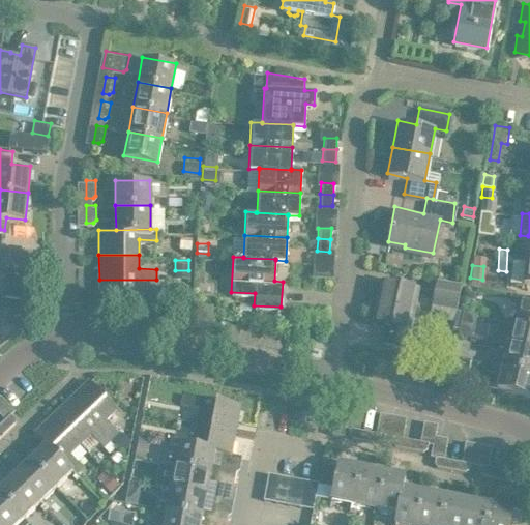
[(407,344),(410,328),(418,284),(381,275),(378,292),(382,293),(380,303),(376,302),(372,321),(385,323),(382,339),(407,344)]
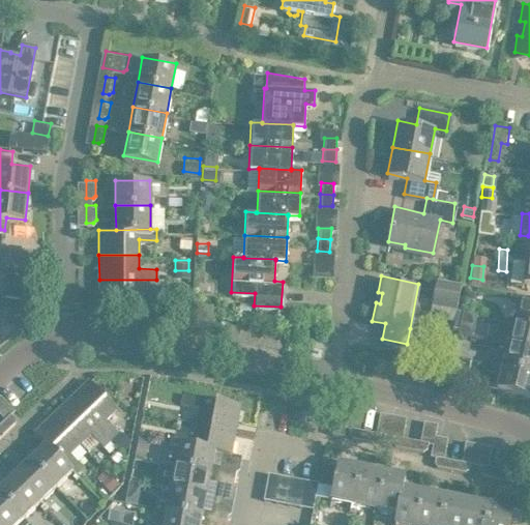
[(460,281),(436,276),(432,300),(455,304),(460,281)]
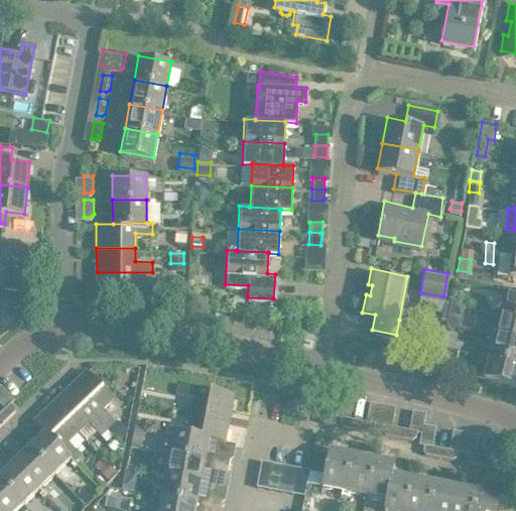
[(167,280),(167,271),(156,271),(156,280),(167,280)]
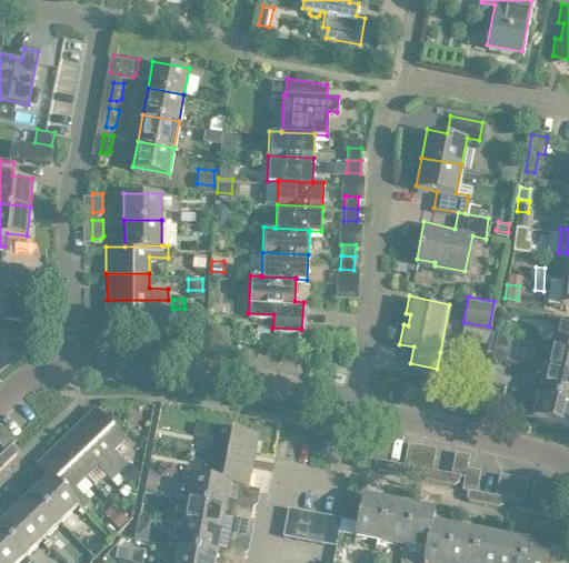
[(168,300),(107,300),(107,328),(150,327),(149,311),(168,311),(168,300)]
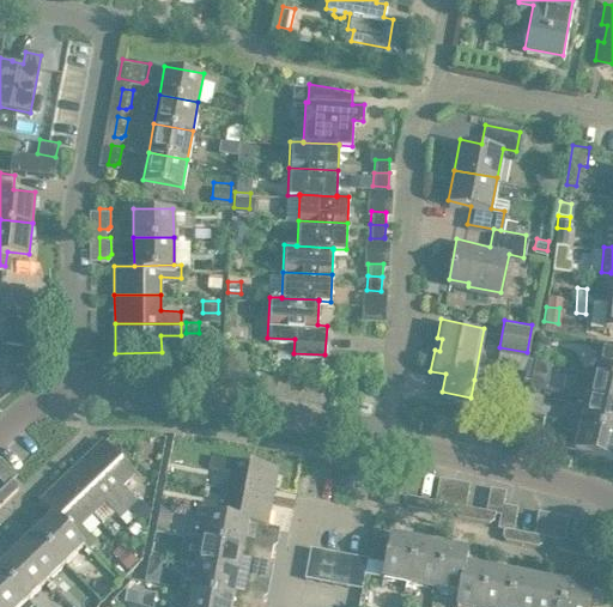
[(28,333),(6,331),(5,350),(25,352),(28,333)]
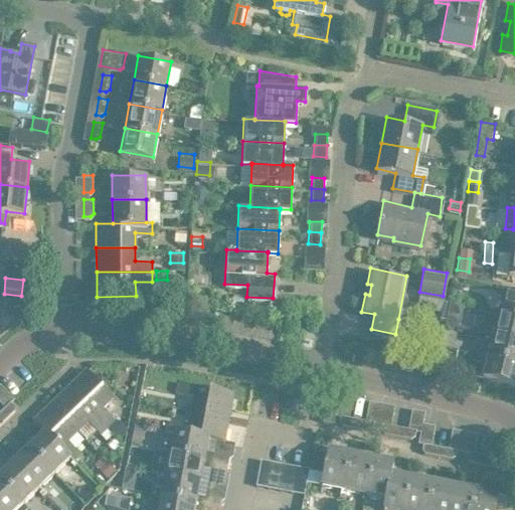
[(498,311),(514,315),(514,292),(503,289),(498,311)]
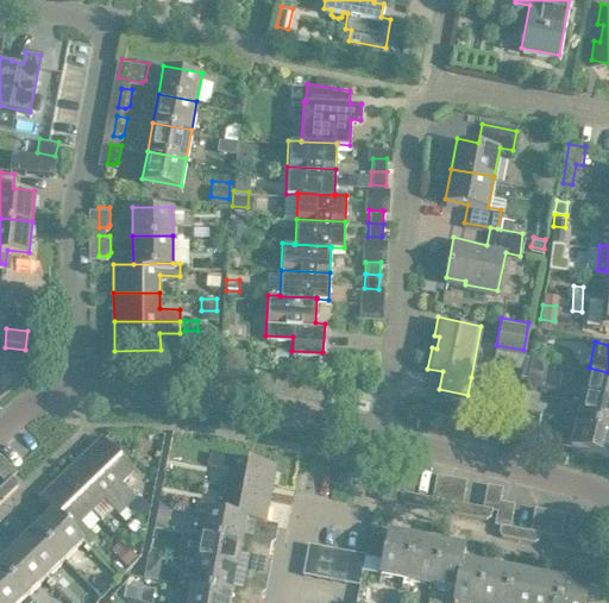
[(542,381),(545,369),(528,365),(526,377),(542,381)]
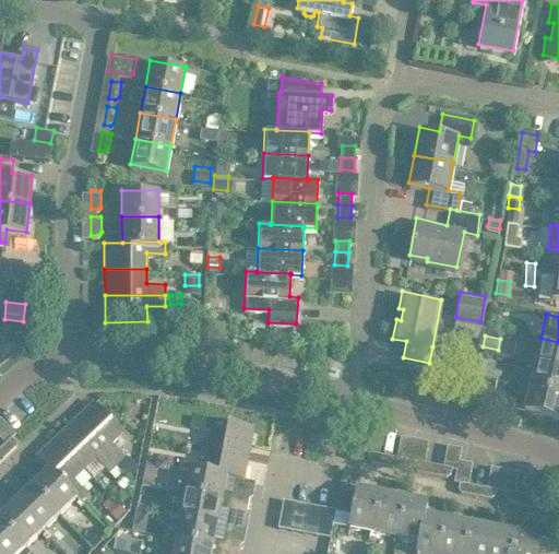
[(535,361),(558,366),(558,342),(540,338),(535,361)]
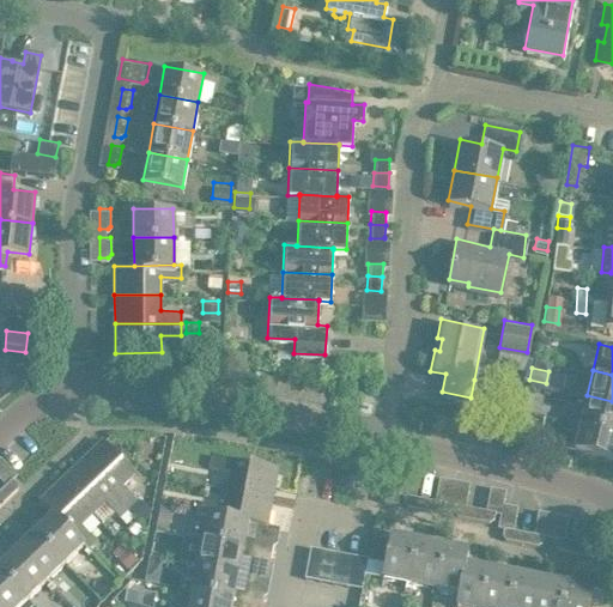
[(612,401),(587,395),(581,420),(612,428),(612,401)]
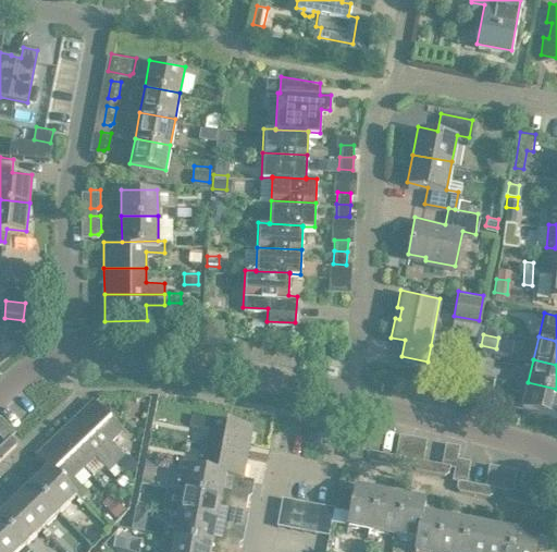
[(465,396),(483,401),(487,378),(469,375),(465,396)]
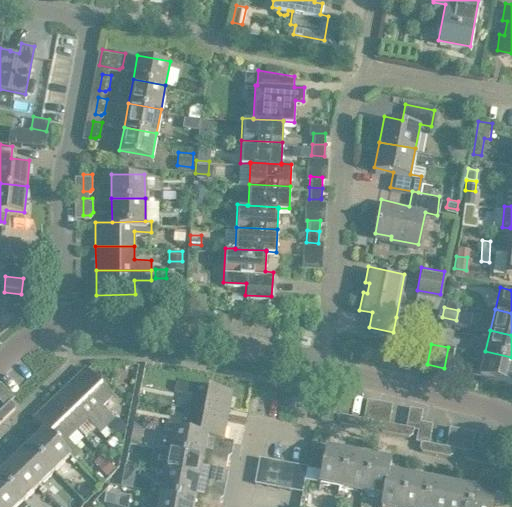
[(511,357),(485,351),(480,373),(511,380),(511,357)]
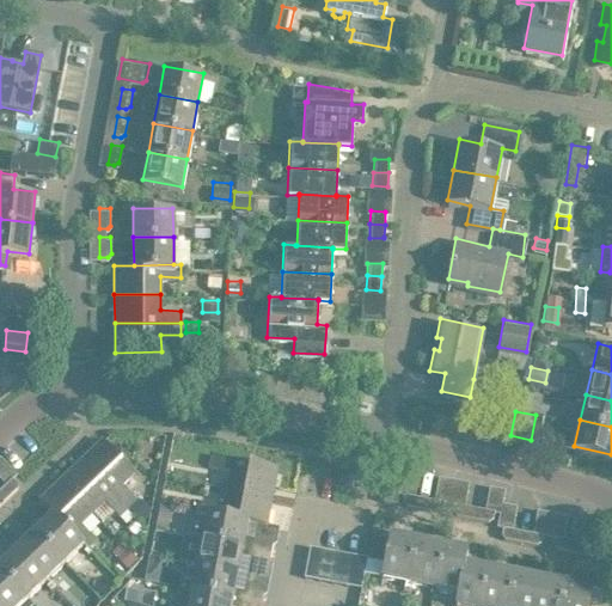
[(128,505),(136,496),(122,482),(134,469),(102,436),(81,455),(128,505)]
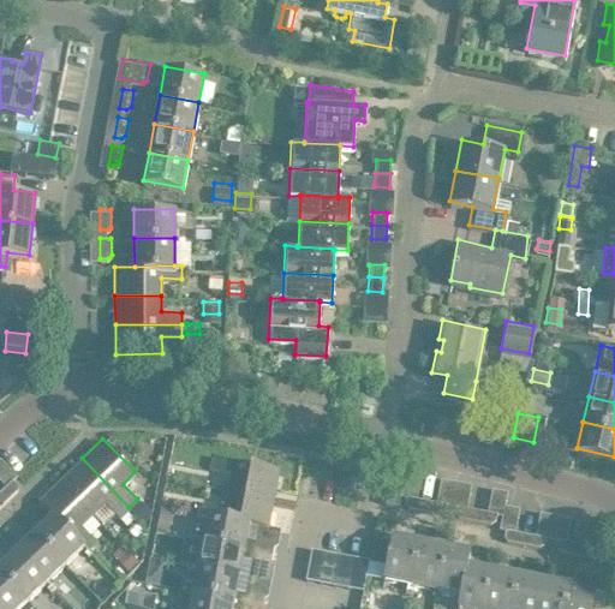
[(227,487),(272,495),(278,466),(213,454),(210,466),(231,470),(227,487)]
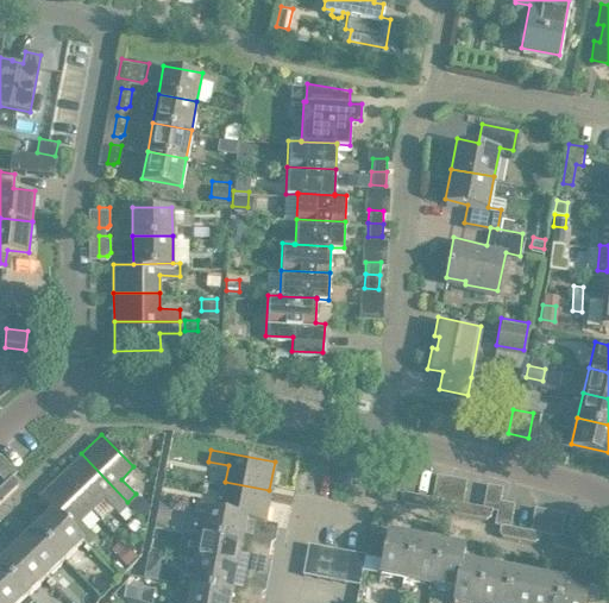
[(81,453),(60,473),(92,507),(102,496),(118,510),(127,502),(81,453)]
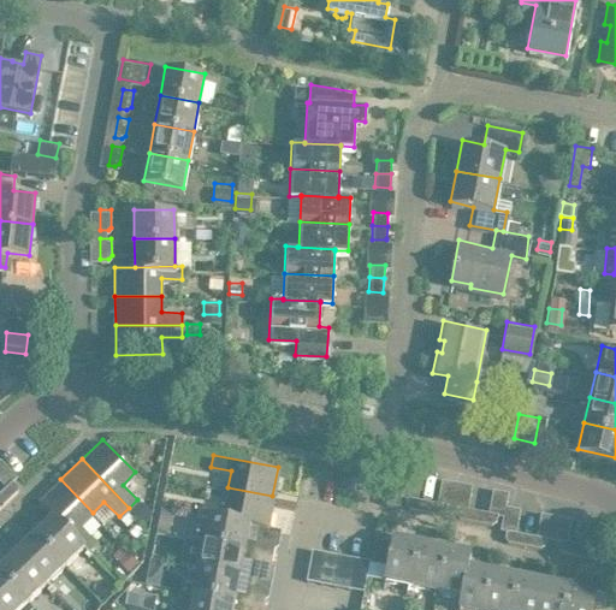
[(12,478),(0,489),(0,495),(4,499),(16,487),(17,483),(12,478)]
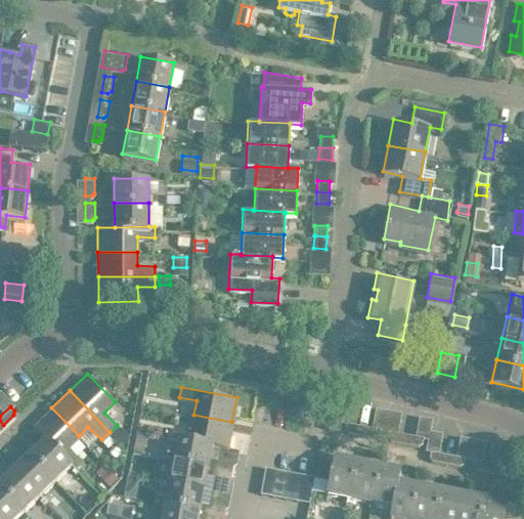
[(45,436),(71,462),(73,466),(71,468),(74,471),(76,469),(79,472),(86,465),(69,446),(79,436),(51,407),(34,425),(45,436)]
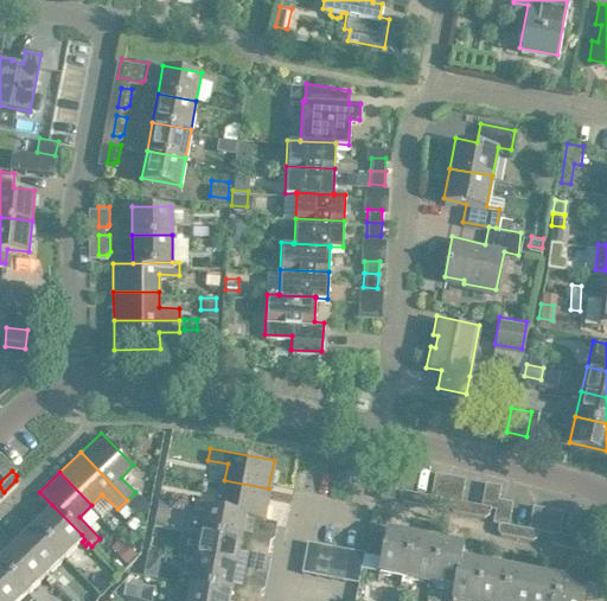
[(395,478),(382,475),(378,493),(391,496),(395,478)]
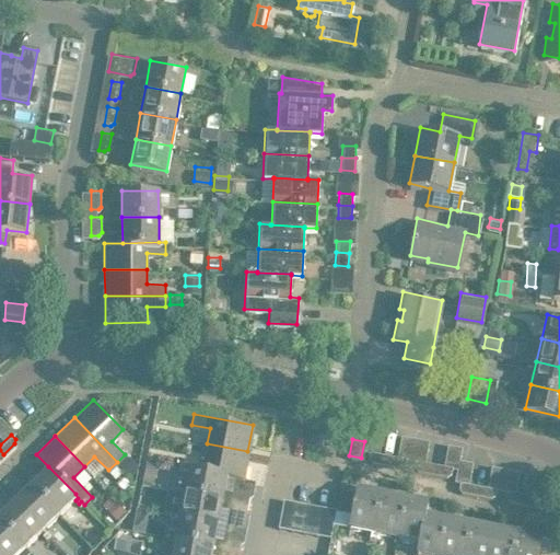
[(247,451),(207,443),(205,459),(185,454),(183,466),(187,466),(226,474),(243,477),(247,451)]
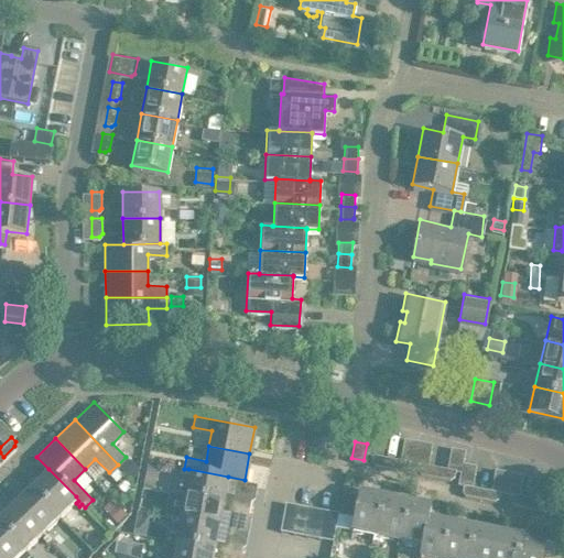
[(388,465),(389,456),(371,452),(370,459),(372,462),(388,465)]
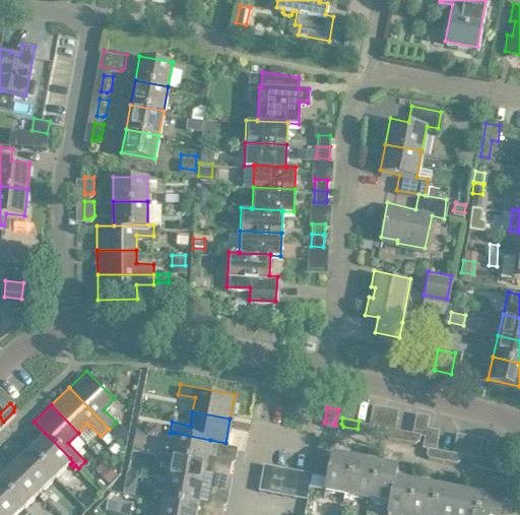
[(127,430),(118,420),(110,428),(119,438),(127,430)]
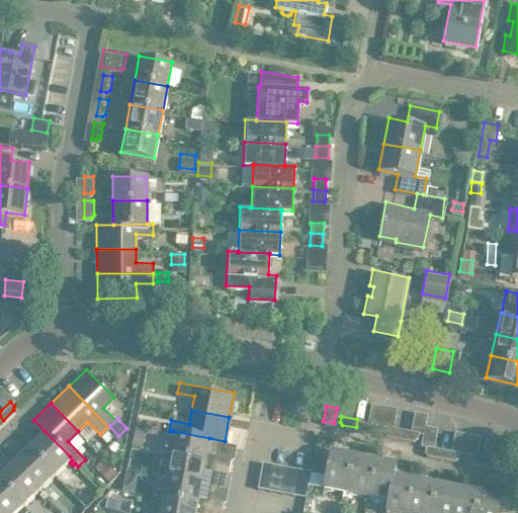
[(357,419),(356,427),(369,430),(373,428),(374,422),(357,419)]
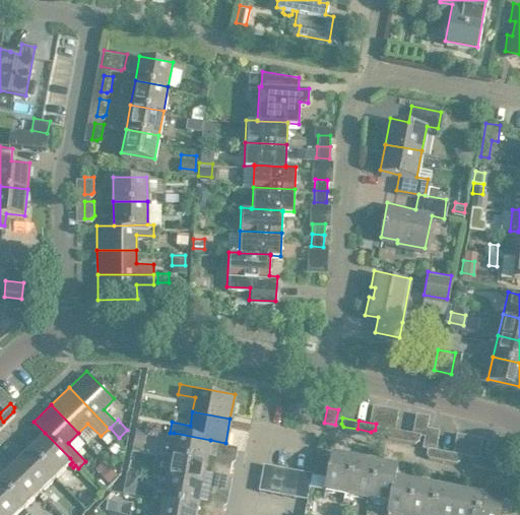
[(400,438),(402,430),(385,426),(384,432),(386,435),(400,438)]
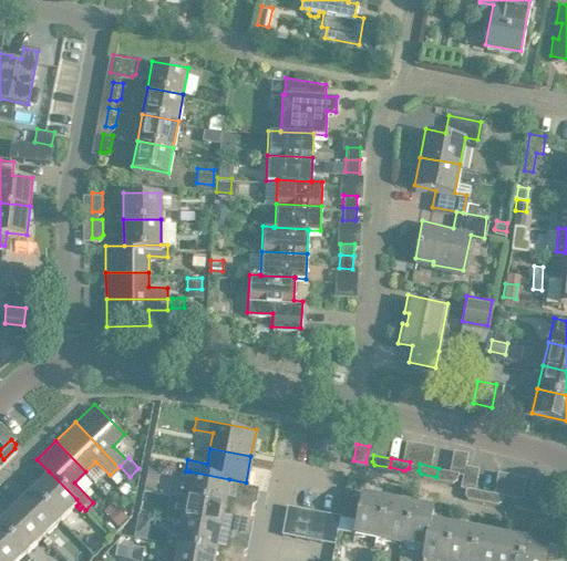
[(439,468),(436,477),(451,479),(455,477),(456,471),(439,468)]
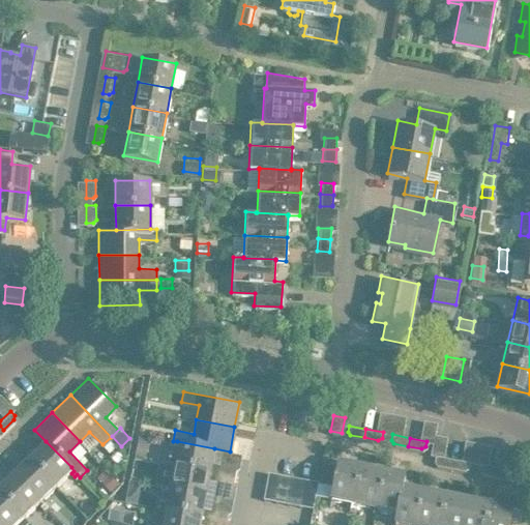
[(71,467),(46,441),(29,457),(55,484),(71,467)]
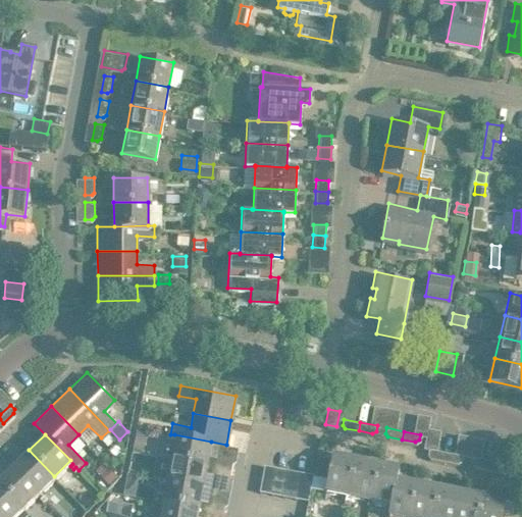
[(170,456),(230,467),(231,462),(229,458),(208,454),(211,442),(174,434),(170,456)]
